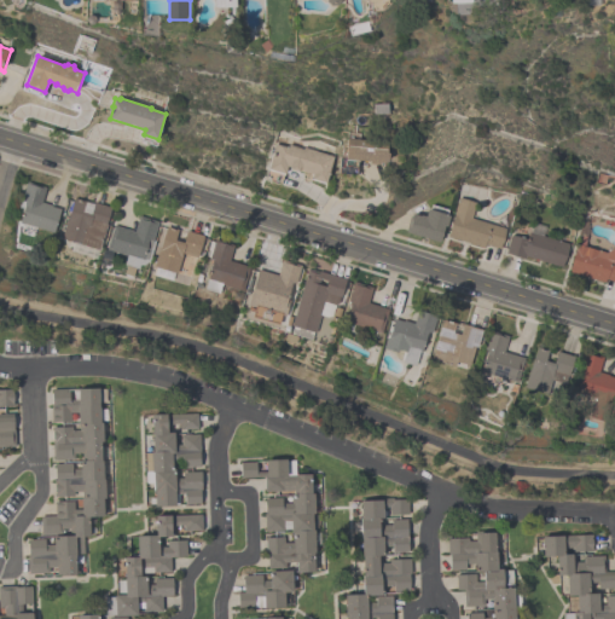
[(389,142),(388,152),(390,152),(389,161),(387,161),(387,162),(381,162),(381,165),(370,163),(370,161),(347,158),(348,138),(389,142)]
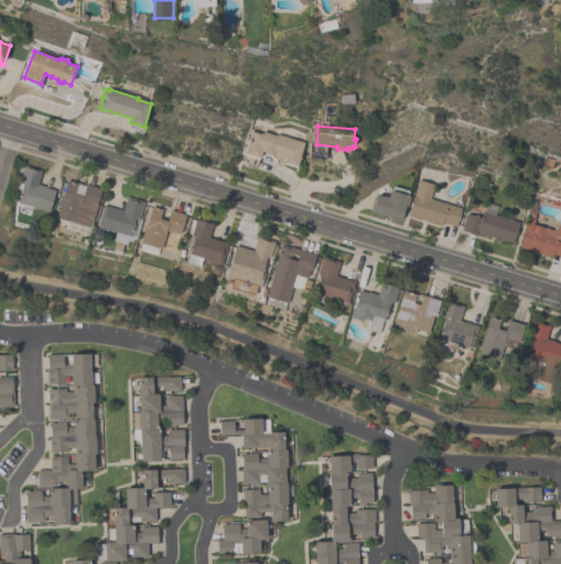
[(298,167),(284,163),(287,159),(274,155),(273,156),(265,154),(266,152),(262,152),(260,159),(245,154),(252,131),(265,134),(265,132),(278,136),(279,134),(305,142),(298,167)]
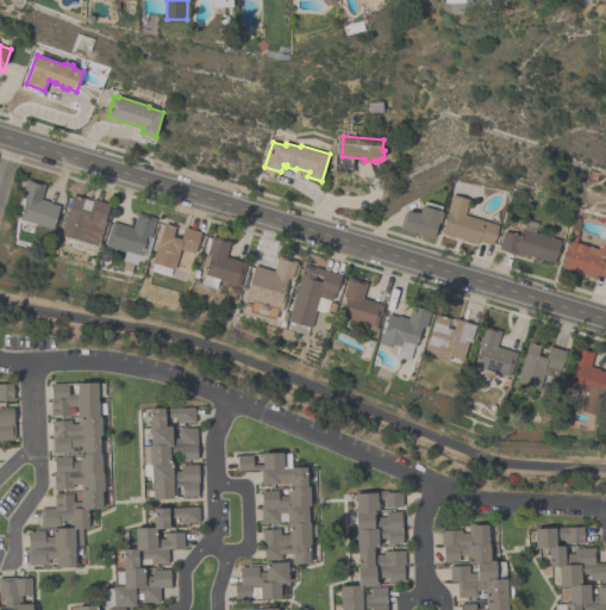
[(48,185),(43,199),(54,201),(52,203),(62,206),(55,229),(22,218),(27,199),(23,198),(29,179),(48,185)]
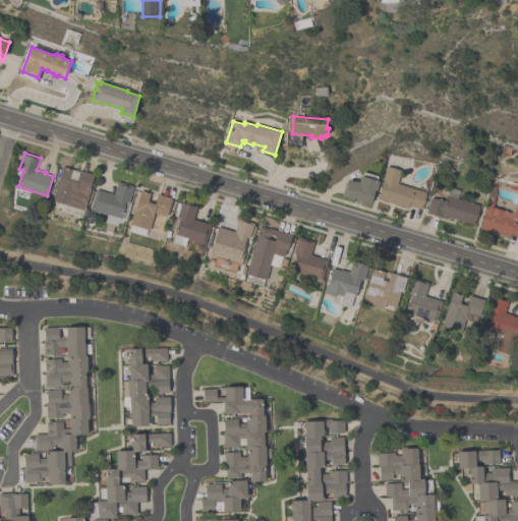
[(379,199),(388,166),(402,170),(399,183),(427,191),(422,209),(410,206),(409,209),(379,199)]
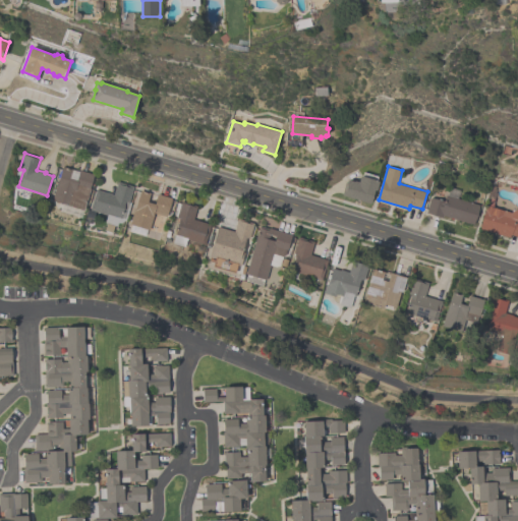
[(84,210),(53,200),(64,167),(80,172),(81,170),(96,175),(84,210)]
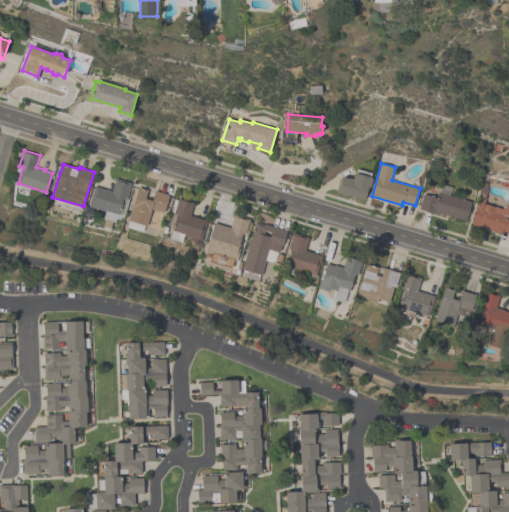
[(353,179),(355,173),(357,173),(359,169),(372,173),(371,177),(373,178),(371,187),(369,187),(365,200),(338,192),(343,176),(353,179)]
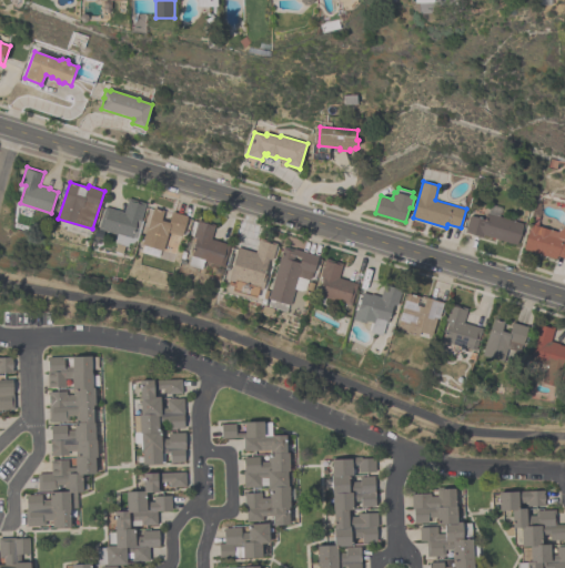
[(106,206),(125,212),(130,198),(147,203),(142,220),(142,221),(137,241),(133,243),(130,243),(130,246),(117,242),(119,234),(100,229),(106,206)]
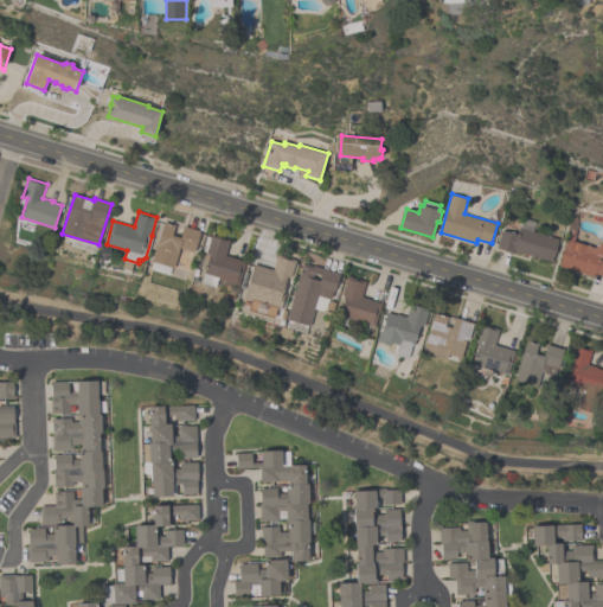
[(153,261),(158,243),(159,243),(165,222),(177,225),(173,235),(181,237),(185,225),(201,230),(196,253),(181,249),(175,268),(153,261)]
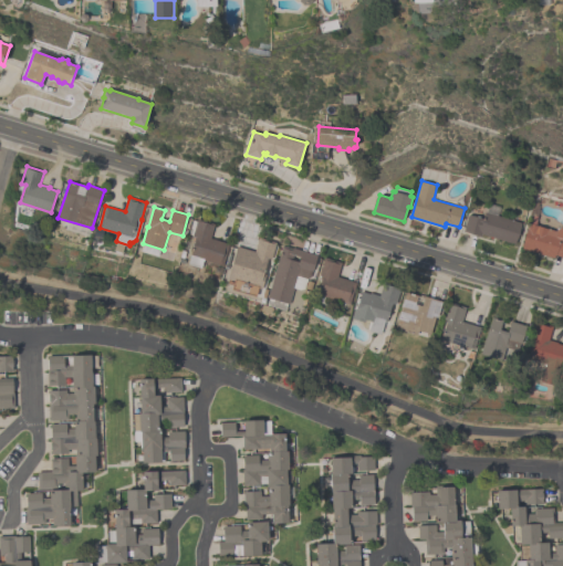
[(523,223),(517,244),(483,234),(482,237),(465,231),(470,213),(485,218),(487,212),(523,223)]
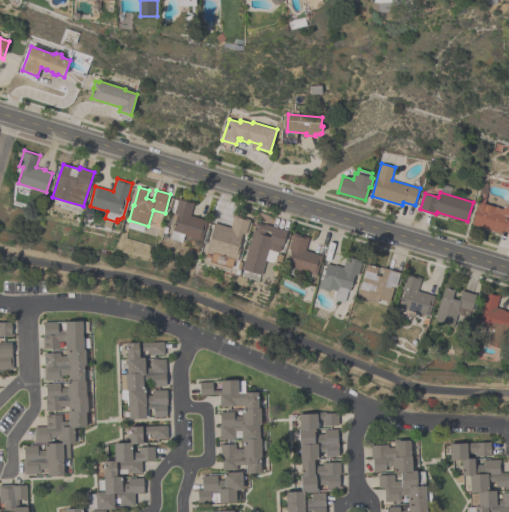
[(202,240),(185,236),(183,243),(170,239),(178,214),(175,213),(179,199),(195,203),(191,215),(208,220),(202,240)]
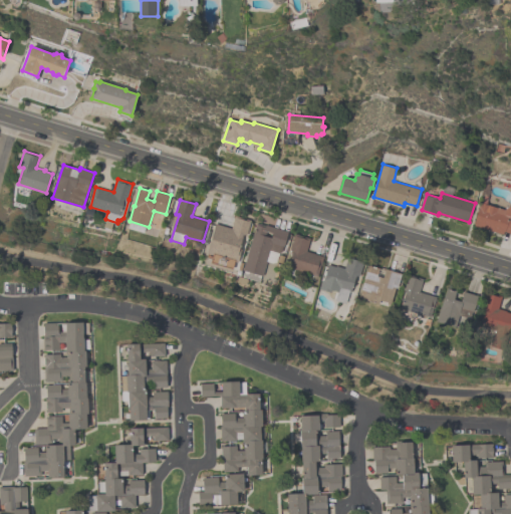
[(510,233),(505,232),(504,234),(474,225),(481,203),(506,210),(510,206),(510,233)]
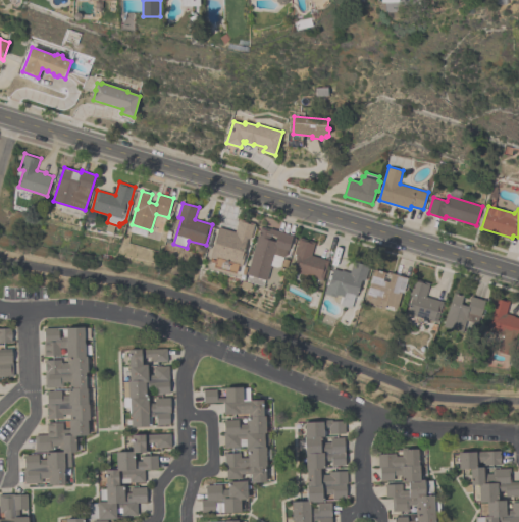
[(219,226),(236,231),(240,219),(256,223),(251,239),(248,239),(244,252),(246,253),(242,267),(239,265),(236,273),(214,267),(216,259),(210,257),(219,226)]
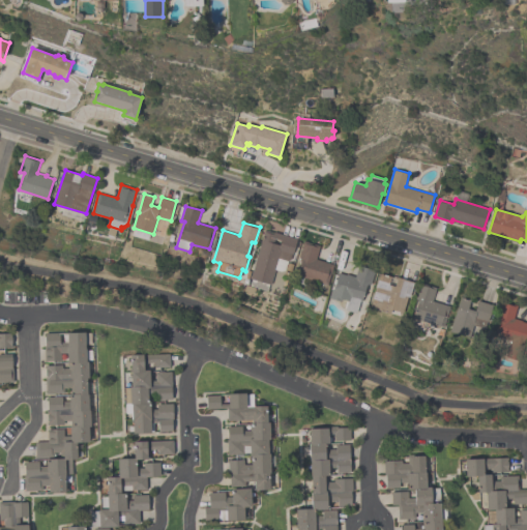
[(297,238),(291,259),(288,262),(286,270),(276,268),(271,285),(269,285),(268,291),(251,286),(253,280),(252,278),(265,231),(273,233),(274,232),(297,238)]
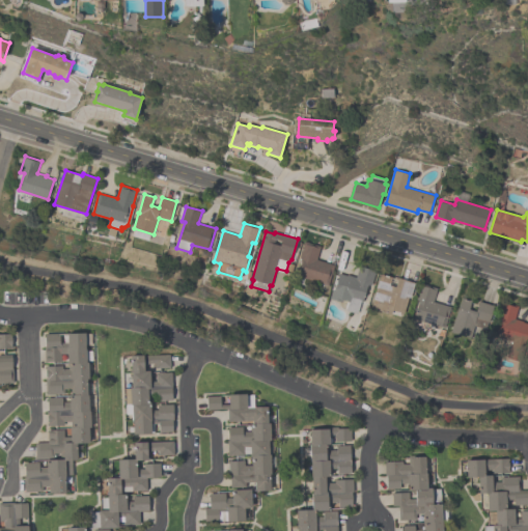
[(305,242),(322,247),(317,259),(335,264),(329,286),(296,276),(302,257),(300,257),(305,242)]
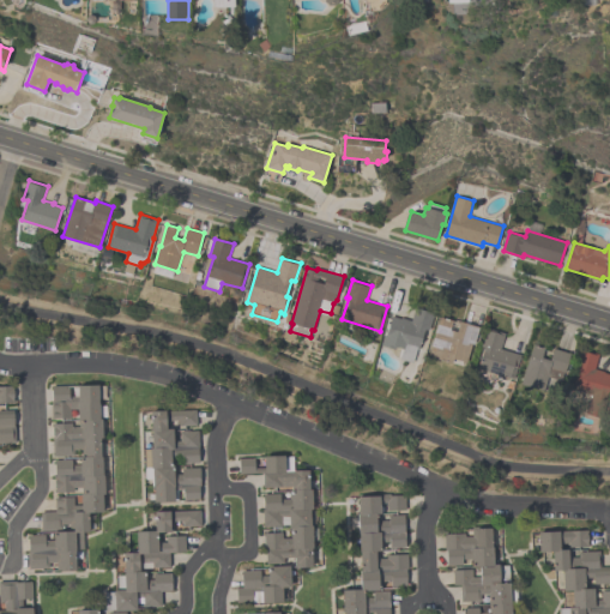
[(403,359),(405,349),(397,347),(396,349),(382,345),(385,335),(387,336),(393,317),(402,319),(403,318),(412,320),(416,307),(435,313),(430,330),(426,329),(420,349),(418,349),(414,362),(403,359)]
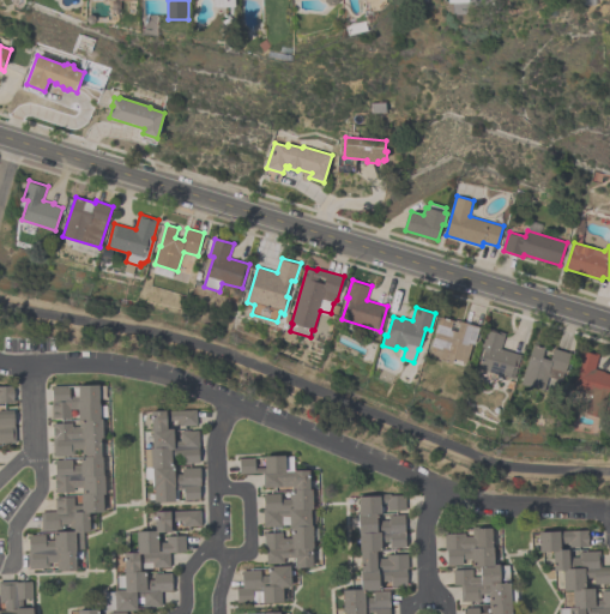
[(481,327),(469,363),(456,359),(454,363),(429,355),(441,317),(453,320),(451,330),(458,332),(460,321),(481,327)]
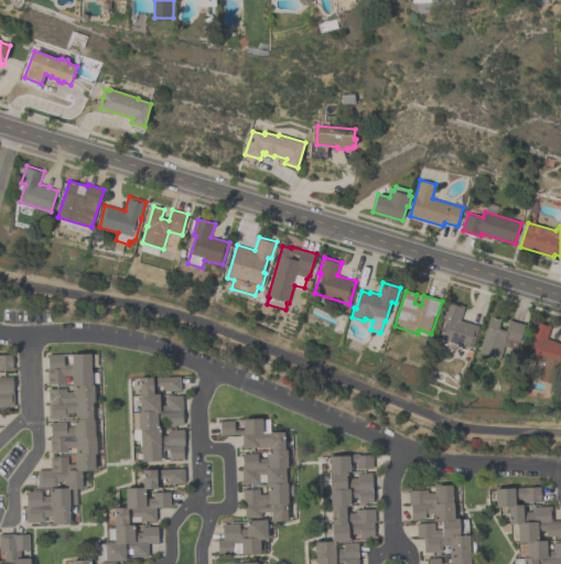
[(441,338),(446,320),(442,318),(448,301),(466,306),(462,321),(481,326),(473,348),(441,338)]
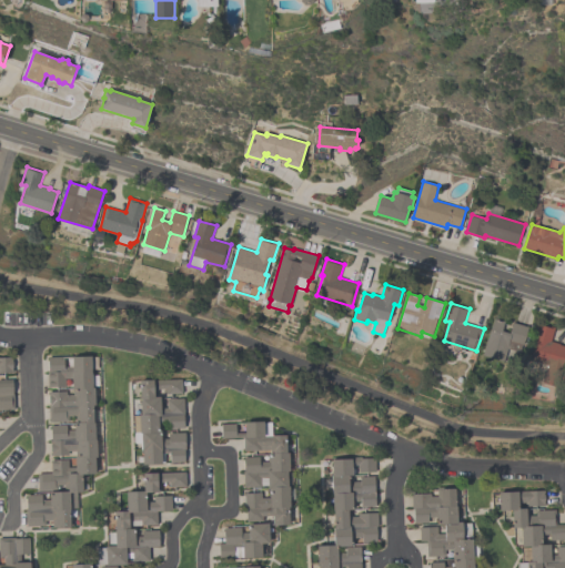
[(528,327),(523,345),(522,345),(520,352),(508,348),(504,362),(483,356),(495,318),(505,322),(503,331),(511,333),(513,323),(528,327)]
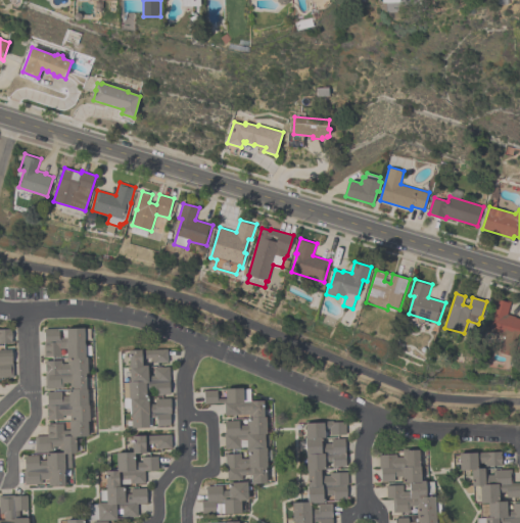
[(511,302),(507,315),(519,318),(519,333),(518,337),(519,338),(513,357),(500,352),(506,336),(489,331),(494,314),(489,312),(494,297),(511,302)]
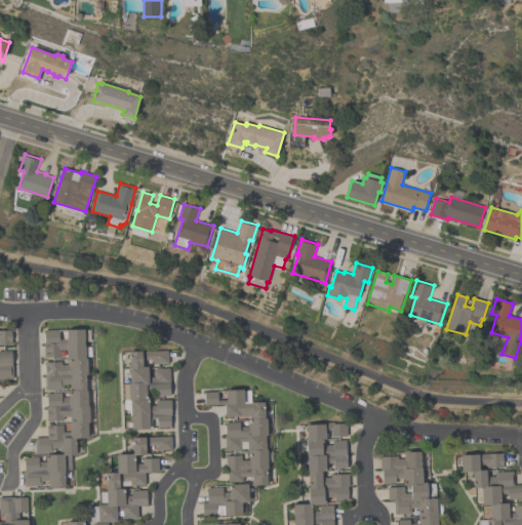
[(66,487),(49,487),(49,481),(43,481),(43,486),(25,486),(25,471),(26,471),(26,457),(40,457),(40,461),(47,461),(47,453),(36,454),(36,437),(48,437),(48,425),(65,425),(65,432),(71,432),(71,421),(72,421),(72,417),(65,417),(65,421),(48,421),(48,393),(63,393),(63,398),(70,398),(70,391),(71,391),(71,385),(65,385),(65,390),(46,390),(46,362),(63,361),(63,364),(69,364),(69,360),(68,360),(68,350),(62,350),(62,358),(45,358),(45,344),(45,329),(59,329),(59,331),(61,331),(61,339),(69,338),(68,329),(86,329),(91,329),(91,341),(86,341),(86,347),(92,347),(92,357),(86,357),(86,358),(88,358),(88,375),(87,375),(87,391),(88,391),(88,406),(90,406),(90,422),(88,422),(89,438),(77,438),(77,455),(73,455),(73,470),(66,470),(66,487)]
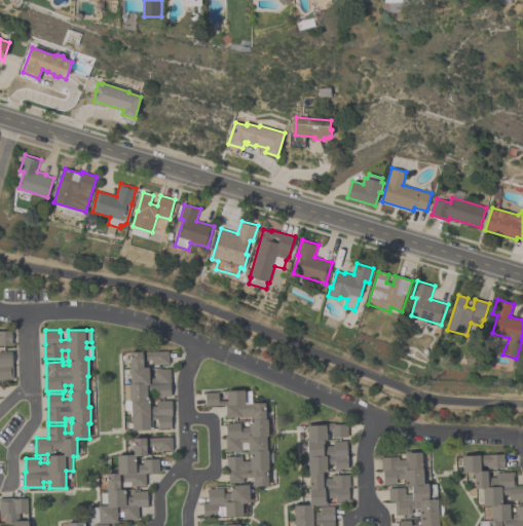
[(0,331),(13,331),(13,345),(0,345),(0,351),(12,351),(13,364),(14,364),(15,379),(0,379),(0,331)]
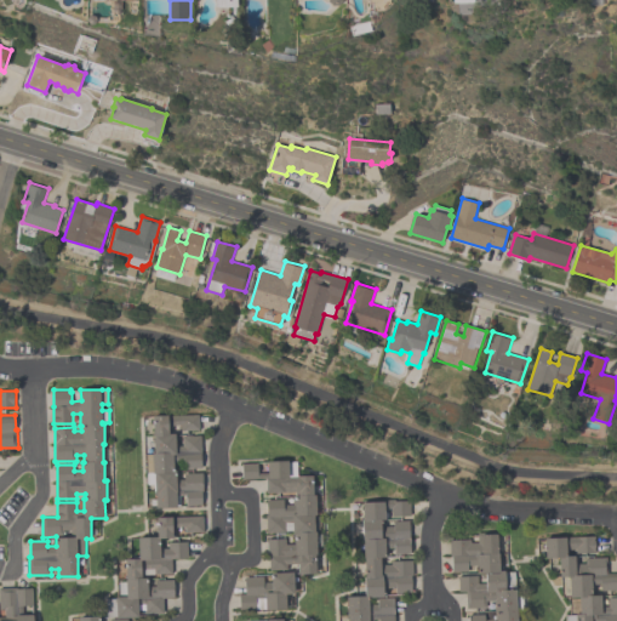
[(158,507),(156,493),(155,493),(155,484),(148,484),(148,454),(153,454),(153,453),(154,453),(154,415),(169,415),(169,416),(201,415),(201,429),(183,431),(183,426),(172,426),(172,433),(177,433),(177,446),(184,445),(184,436),(203,436),(203,468),(186,468),(186,463),(175,463),(175,471),(177,469),(177,479),(184,479),(184,473),(204,473),(204,491),(203,491),(203,506),(188,506),(188,495),(182,495),(182,506),(177,506),(178,507),(158,507)]
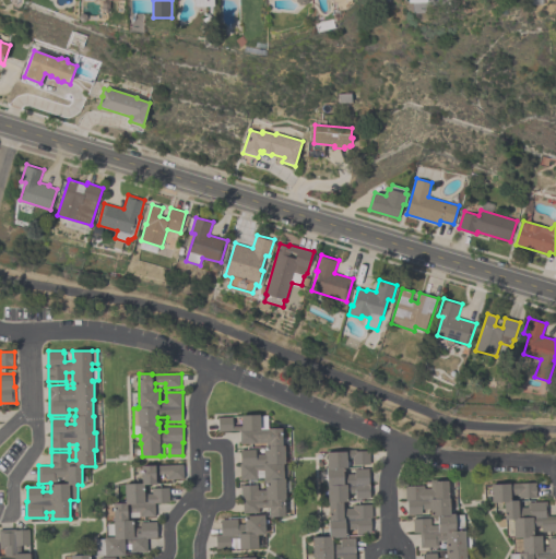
[(241,430),(220,431),(219,417),(234,417),(234,428),(243,428),(241,415),(260,414),(260,416),(269,416),(270,428),(283,428),(283,445),(285,445),(285,464),(284,464),(284,478),(285,478),(286,480),(291,480),(292,491),(286,491),(286,506),(285,506),(285,516),(270,516),(270,508),(260,508),(260,515),(265,515),(265,535),(258,535),(259,549),(240,549),(240,548),(217,549),(216,534),(222,534),(222,520),(229,520),(229,518),(244,518),(244,499),(243,499),(241,485),(259,485),(259,490),(267,490),(265,480),(264,480),(264,470),(258,470),(258,479),(241,480),(240,450),(257,449),(257,454),(265,453),(265,447),(269,447),(269,443),(241,443),(241,430)]
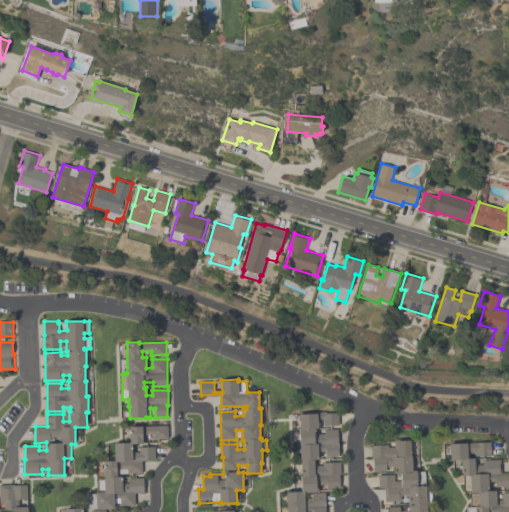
[(341,488),(328,488),(328,485),(320,485),(320,490),(317,490),(317,492),(305,492),(305,498),(313,498),(313,493),(325,493),(326,507),(327,507),(327,511),(288,511),(288,508),(287,508),(287,491),(302,491),(301,476),(302,476),(302,460),(301,460),(300,414),(318,413),(318,411),(328,411),(328,413),(339,413),(340,425),(324,426),(324,419),(318,419),(319,428),(317,428),(317,434),(326,434),(325,430),(339,429),(339,456),(327,456),(326,452),(318,452),(318,465),(324,465),(324,462),(341,462),(341,475),(341,488)]
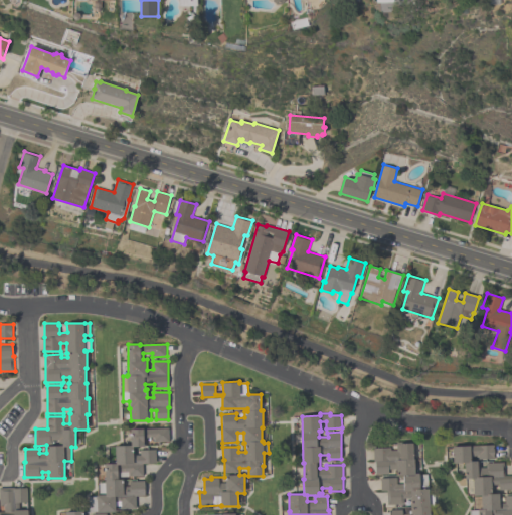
[(131,428),(169,427),(169,441),(155,442),(155,438),(146,438),(146,446),(134,446),(134,455),(141,455),(141,450),(157,449),(157,464),(144,464),(144,476),(120,476),(120,479),(124,479),(124,486),(130,486),(130,481),(145,481),(146,496),(137,496),(137,509),(121,509),(121,506),(116,506),(116,512),(107,512),(107,514),(65,514),(65,512),(91,511),(90,496),(97,496),(97,495),(100,495),(100,483),(105,483),(105,481),(106,480),(105,464),(116,463),(116,446),(131,445),(131,428)]
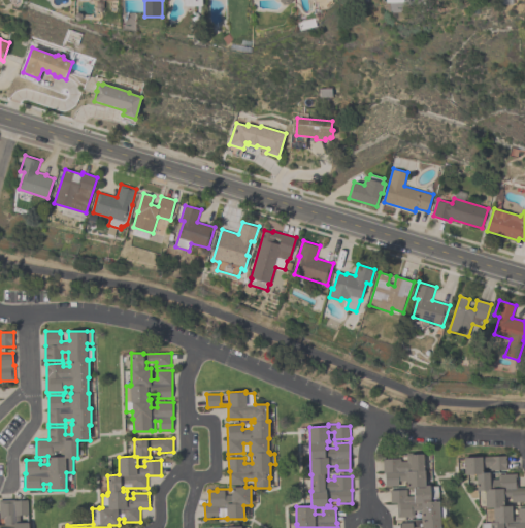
[(424,452),(425,470),(426,470),(426,486),(430,486),(431,487),(439,487),(439,527),(400,527),(400,523),(413,523),(414,527),(423,527),(423,520),(422,520),(422,510),(415,510),(415,517),(398,518),(398,503),(391,503),(391,490),(407,490),(407,496),(415,496),(415,487),(407,488),(407,481),(399,481),(399,486),(386,486),(385,472),(384,472),(384,459),(401,458),(401,461),(407,461),(407,453),(424,452)]
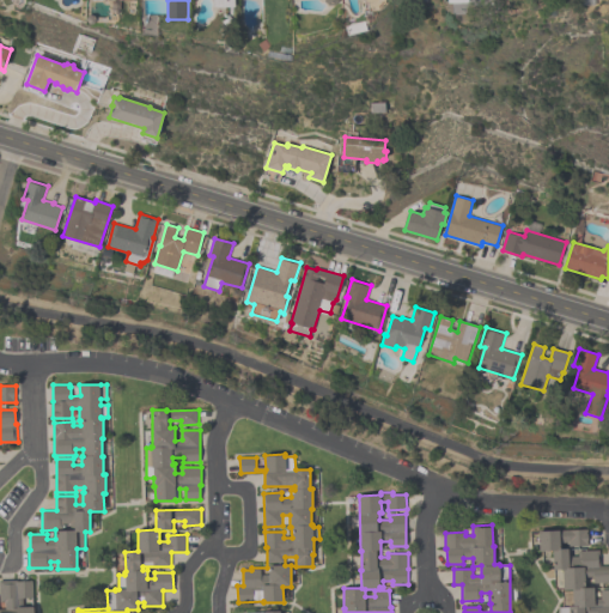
[(568,612),(568,606),(573,606),(572,590),(564,590),(562,570),(554,570),(553,551),(539,551),(539,530),(589,529),(589,533),(589,540),(589,550),(600,550),(601,569),(608,569),(608,612),(568,612)]
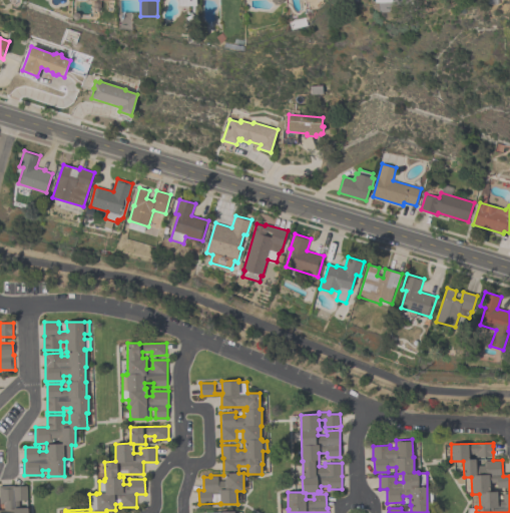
[(0,512),(0,510),(5,510),(5,504),(0,504),(0,485),(28,485),(28,500),(20,500),(20,508),(28,508),(28,512),(0,512)]
